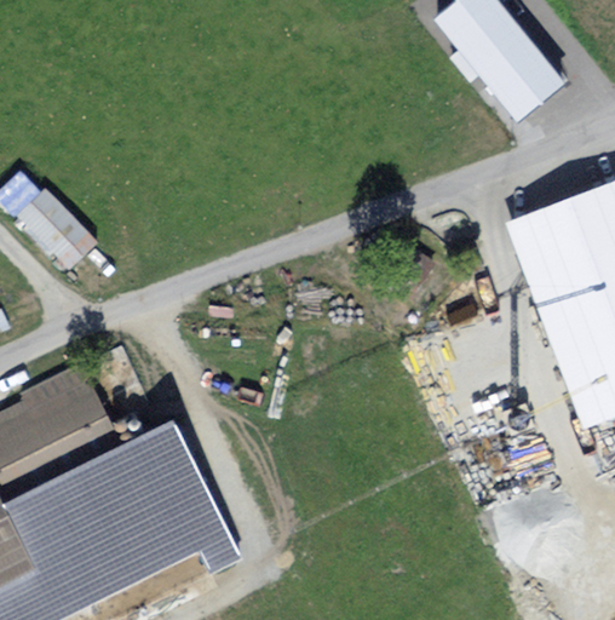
[(564,78),(498,0),(464,0),(446,16),(526,110),(564,78)]
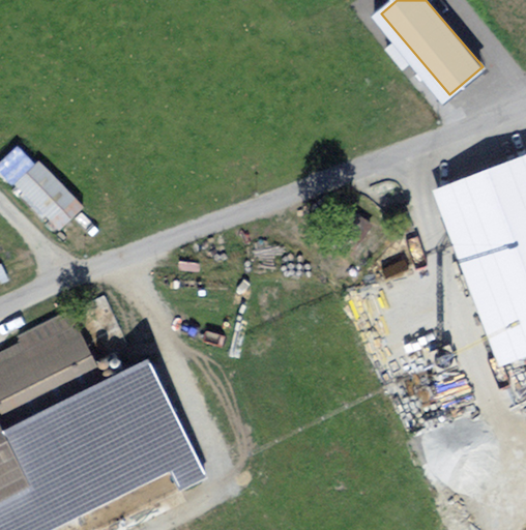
[(525,154),(432,189),(496,364),(525,353),(525,154)]
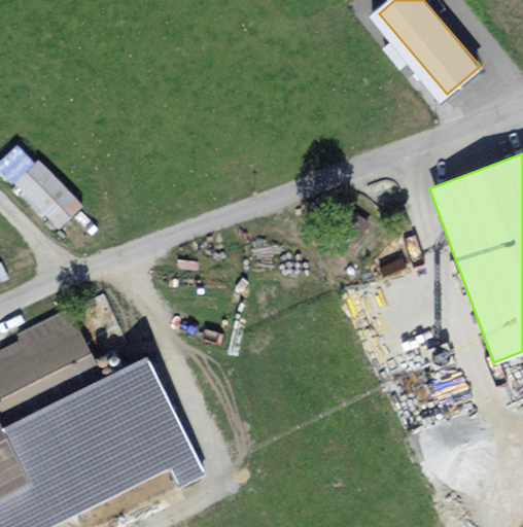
[(82,205),(43,164),(25,180),(64,221),(82,205)]
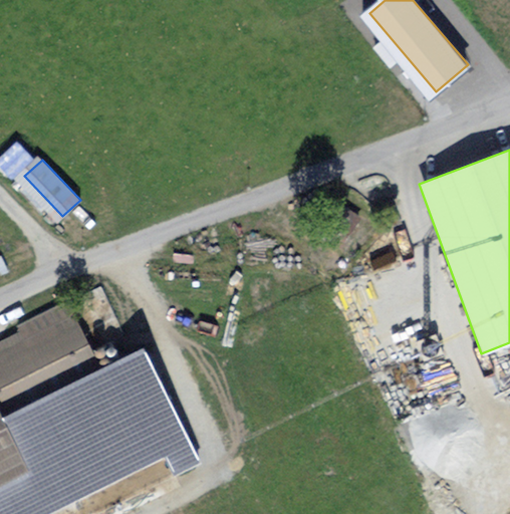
[(0,513),(45,513),(174,453),(182,469),(200,460),(148,352),(104,373),(71,305),(27,326),(30,332),(0,346),(0,513)]
